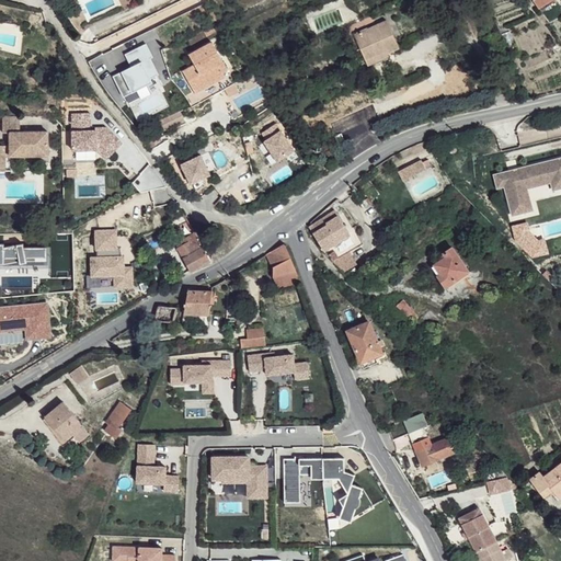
[(531,0),(539,9),(552,0),(531,0)]
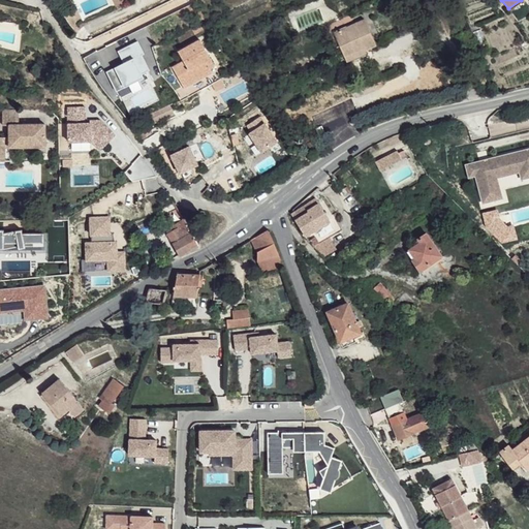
[(334,32),(344,56),(364,48),(365,50),(376,44),(365,20),(334,32)]
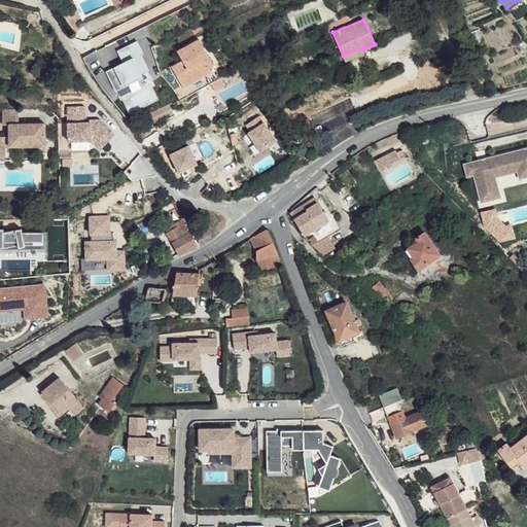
[(172,67),(188,96),(220,78),(199,39),(177,51),(182,61),(172,67)]
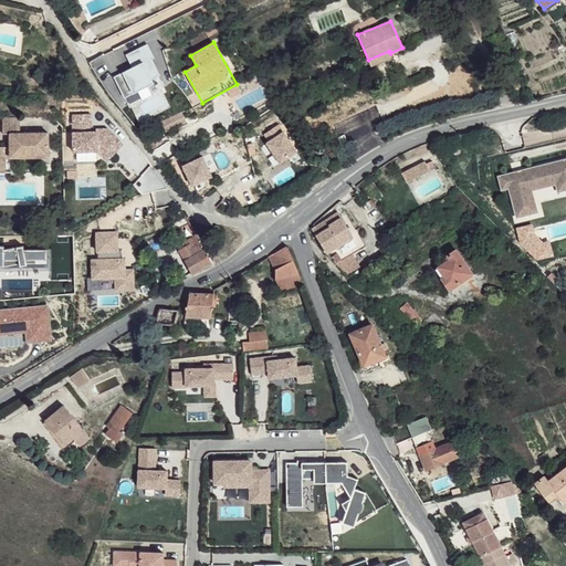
[(389,51),(368,60),(370,65),(391,56),(390,53),(389,51)]
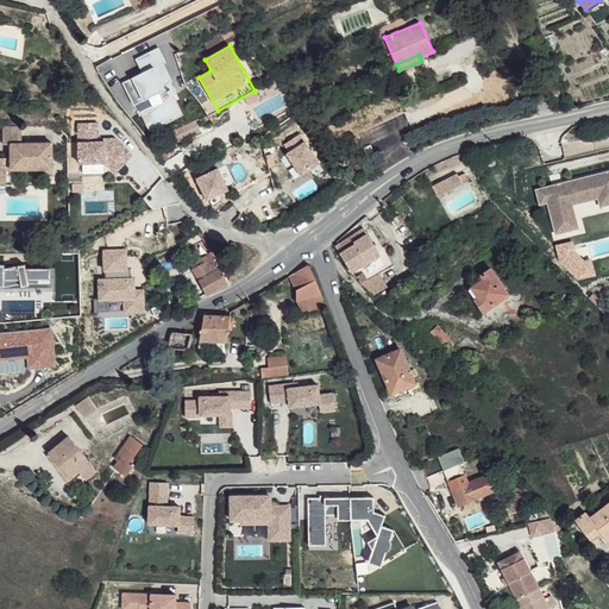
[(255,92),(244,98),(249,106),(259,100),(255,92)]
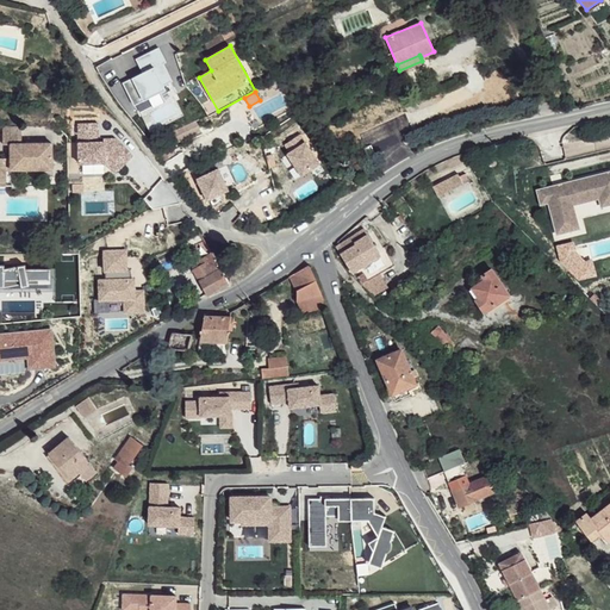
[(172,132),(176,143),(201,131),(197,120),(172,132)]
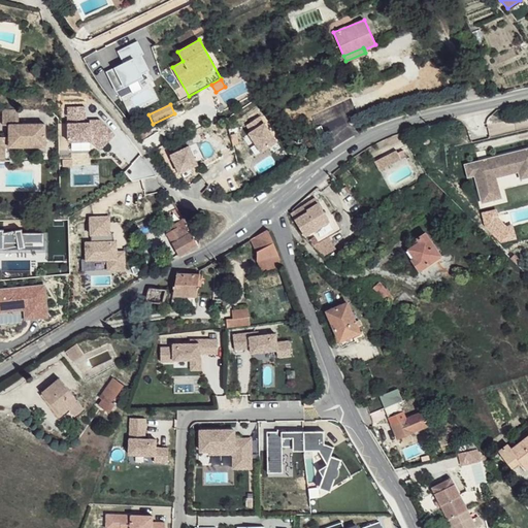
[(8,137),(9,146),(44,146),(44,125),(18,124),(18,109),(1,109),(1,126),(8,126),(8,137)]
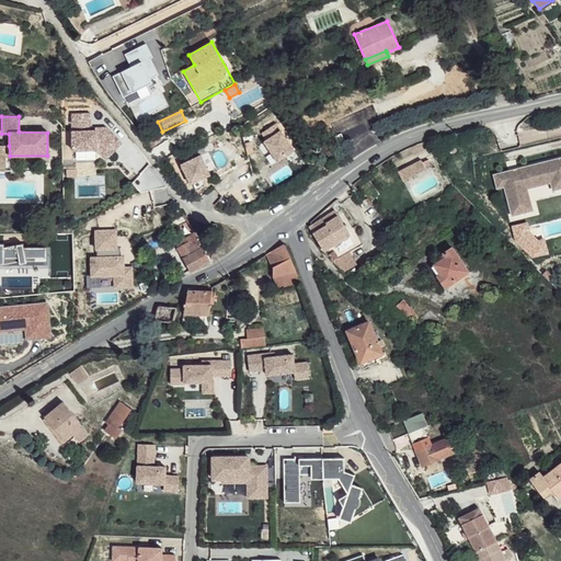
[(0,170),(4,171),(4,156),(10,156),(9,146),(0,146),(0,170)]
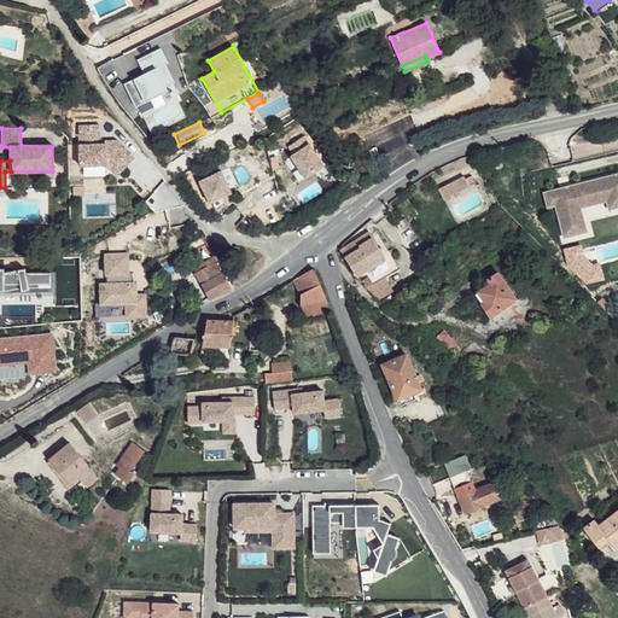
[(464,175),(438,188),(443,198),(468,184),(464,175)]
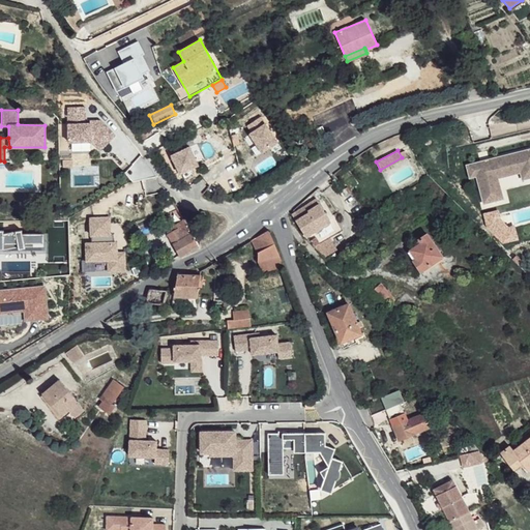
[(529,177),(529,151),(519,154),(518,152),(502,156),(502,159),(480,165),(483,176),(477,177),(483,201),(484,204),(501,200),(498,188),(493,189),(490,178),(522,170),(524,179),(529,177)]
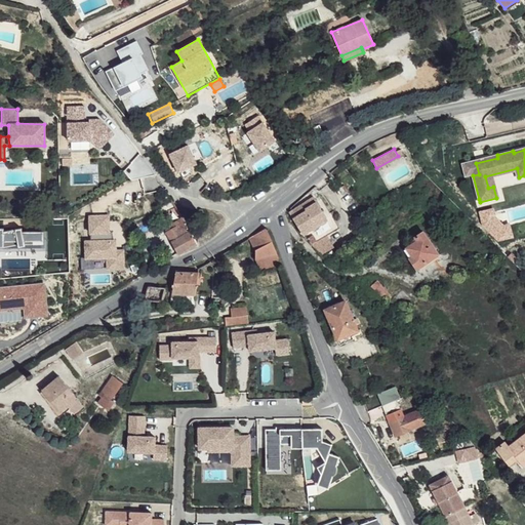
[(497,158),(497,155),(461,164),(466,177),(473,175),(479,174),(476,163),(497,158)]
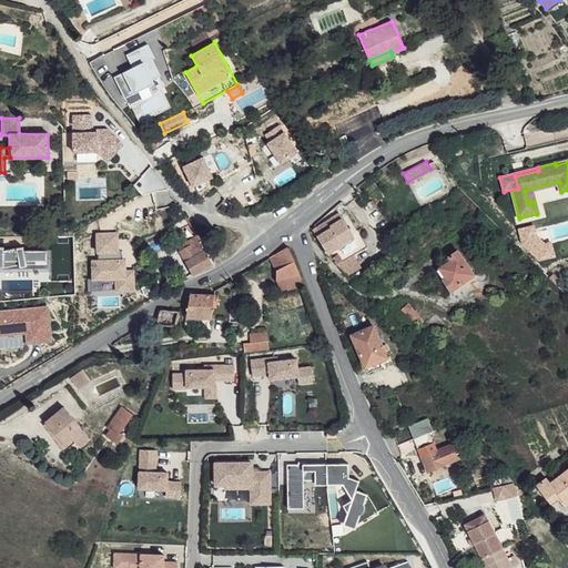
[(519,219),(518,215),(516,216),(518,224),(544,217),(538,195),(554,191),(557,200),(567,196),(567,190),(561,192),(559,182),(525,191),(528,203),(534,202),(537,214),(519,219)]
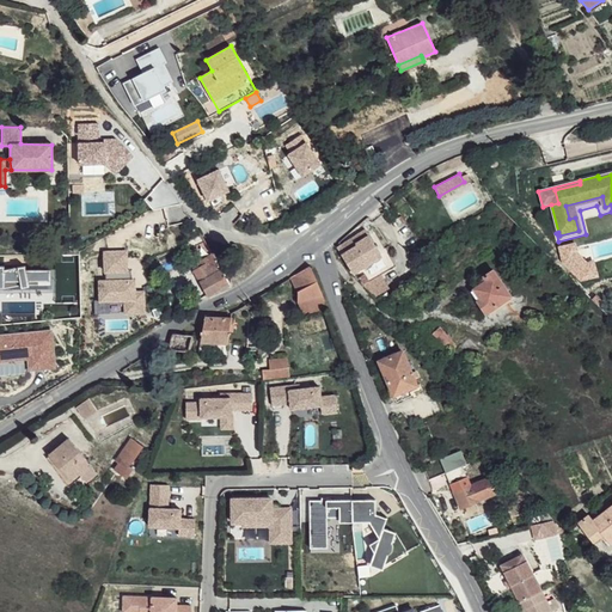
[(338,248),(342,254),(354,273),(371,263),(383,256),(369,234),(366,230),(348,239),(338,248)]
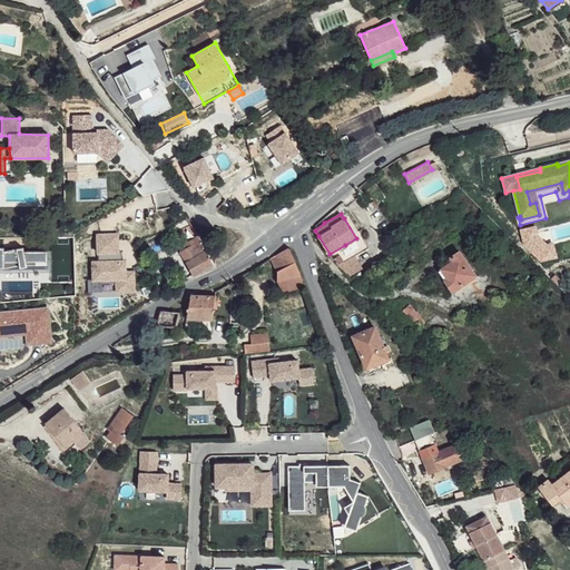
[(345,245),(330,254),(333,259),(337,266),(370,247),(350,215),(344,218),(356,238),(345,245)]
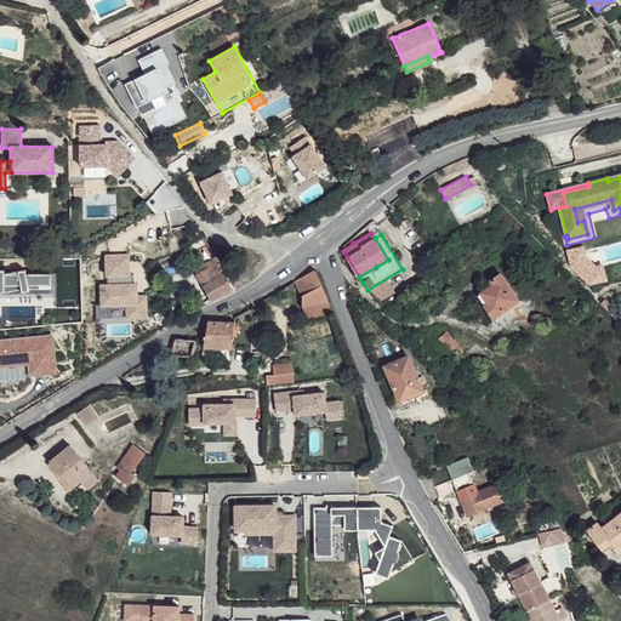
[(218,262),(215,256),(205,263),(206,266),(199,271),(201,273),(218,262)]
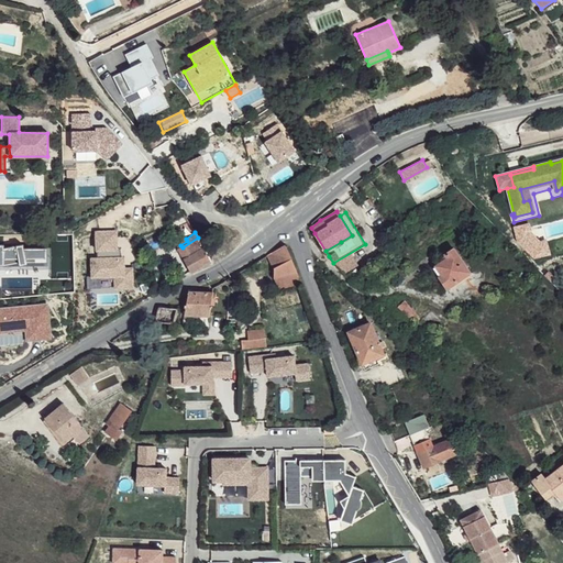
[(205,247),(198,238),(183,247),(178,250),(184,261),(205,247)]
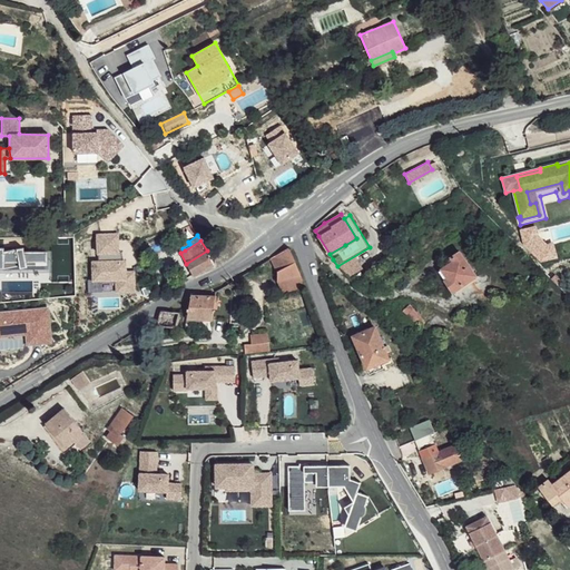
[(295,262),(288,246),(271,258),(277,271),(295,262)]
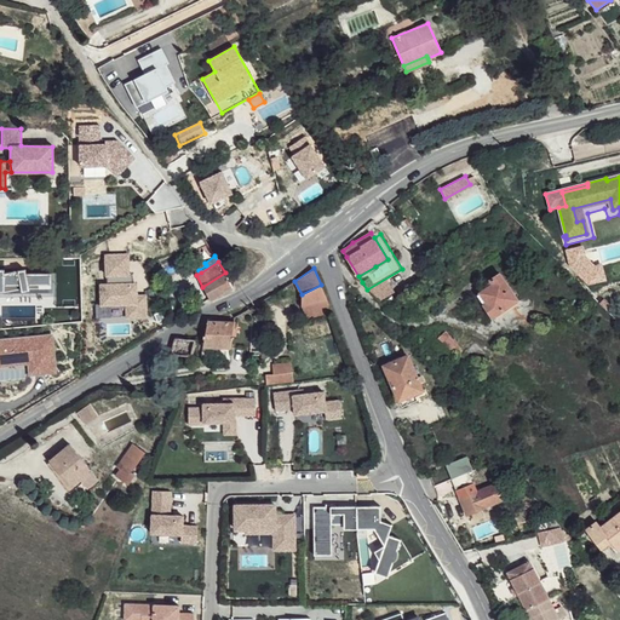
[(233,288),(225,273),(202,287),(210,300),(233,288)]
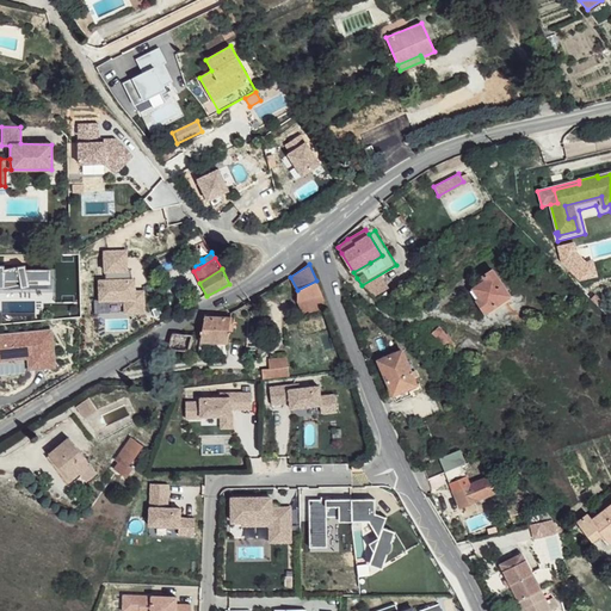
[(473,289),(480,298),(476,301),(486,313),(511,295),(492,270),(483,276),(486,279),(473,289)]
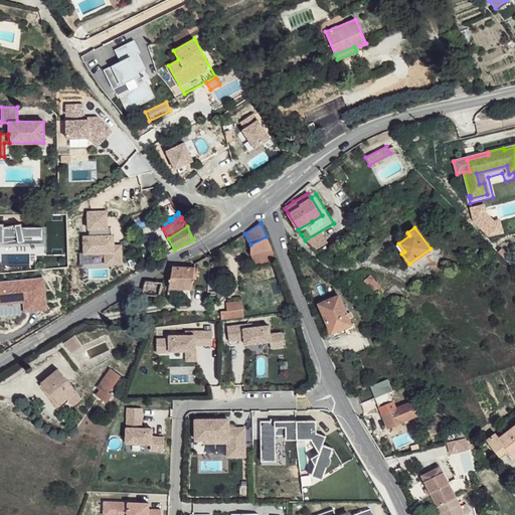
[(272,248),(267,236),(250,244),(250,254),(272,248)]
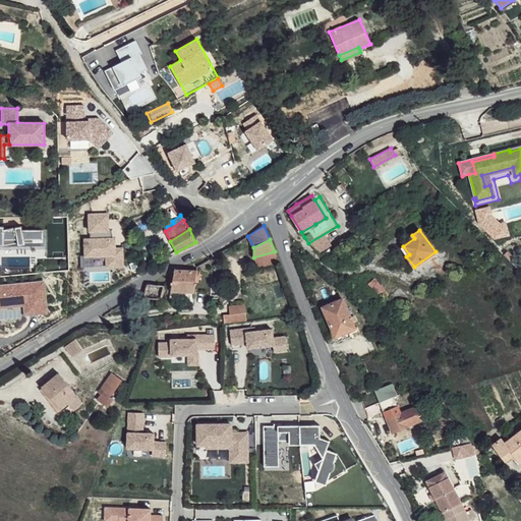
[(401,248),(406,256),(409,254),(403,246),(401,248)]
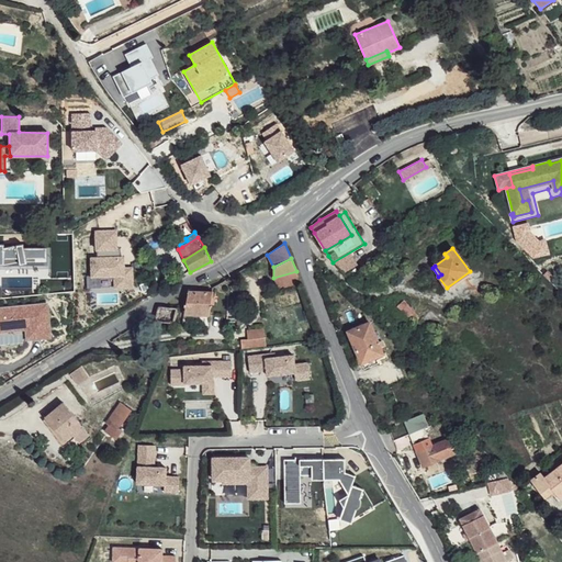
[(301,282),(296,271),(273,278),(279,289),(301,282)]
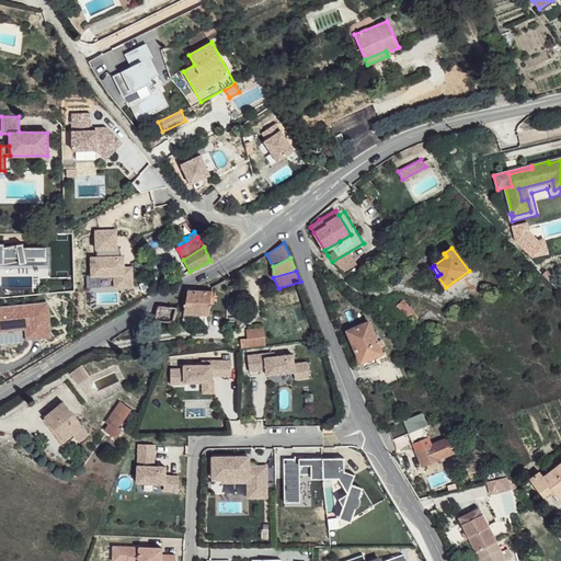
[(212,293),(187,290),(184,312),(208,315),(212,293)]
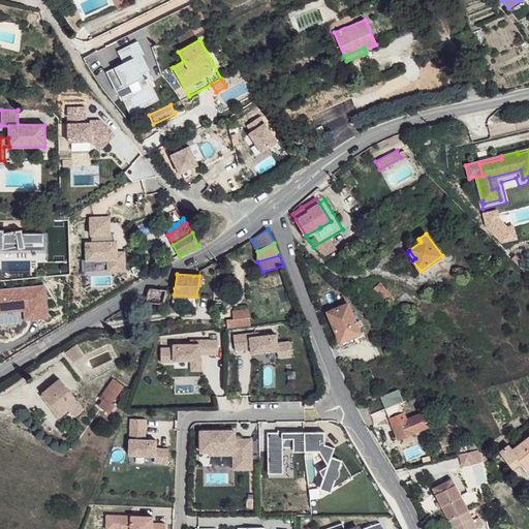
[(374,287),(383,299),(391,293),(380,282),(374,287)]
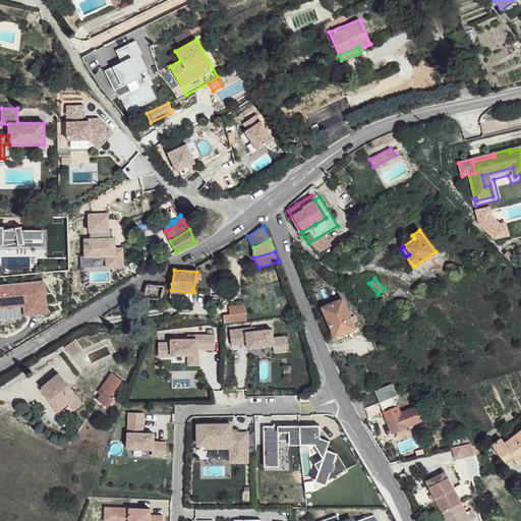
[(165,286),(148,284),(147,290),(146,297),(163,299),(165,286)]
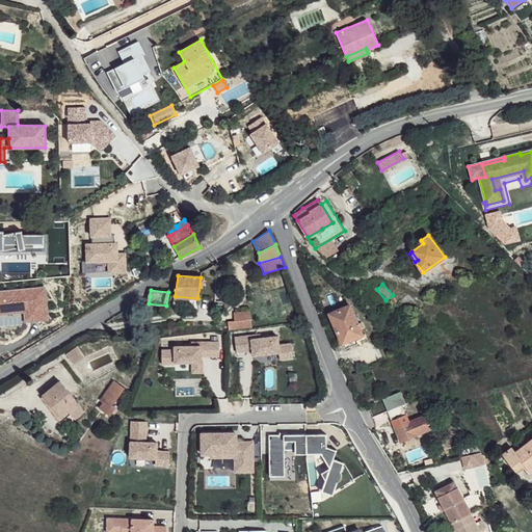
[(393,295),(386,300),(390,304),(396,299),(393,295)]
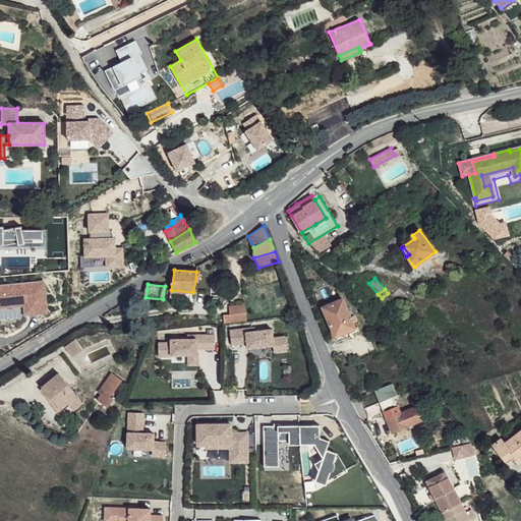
[(192,298),(193,292),(171,290),(170,296),(192,298)]
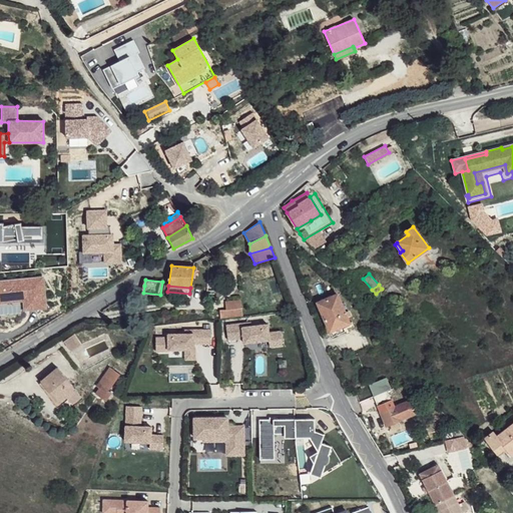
[(318,303),(333,337),(346,331),(343,326),(350,323),(348,317),(346,313),(338,295),(318,303)]
